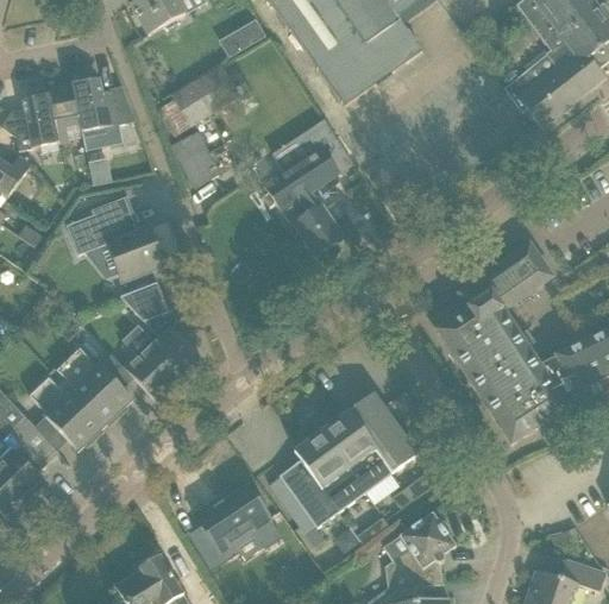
[(132,0),(130,1),(148,33),(184,13),(179,0),(132,0)]
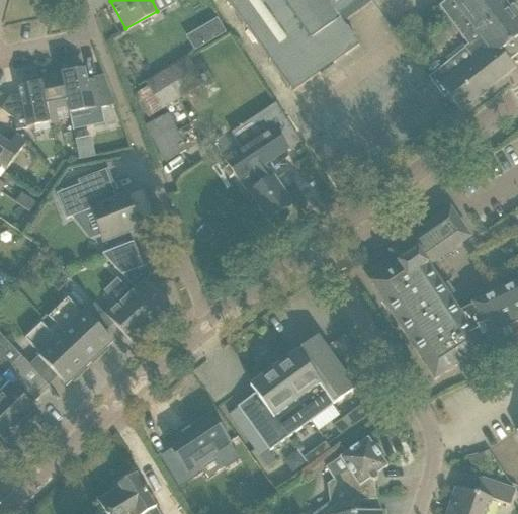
[(340,16),(362,0),(229,0),(292,89),(358,41),(340,16)]
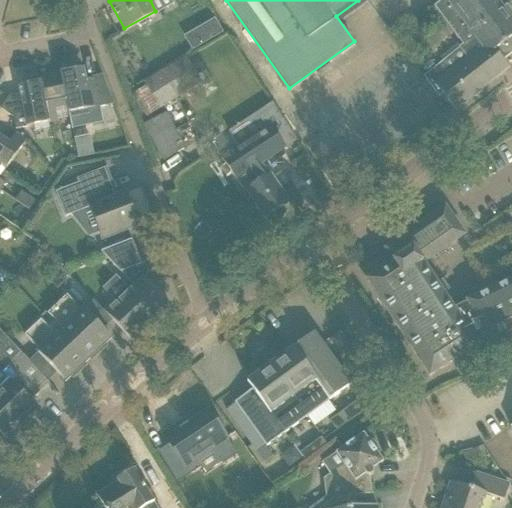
[(443,58),(446,61),(426,76),(439,92),(442,90),(455,106),(508,65),(495,47),(511,33),(511,17),(511,16),(511,15),(511,8),(507,2),(502,5),(498,0),(437,0),(433,3),(466,46),(463,48),(461,44),(443,58)]
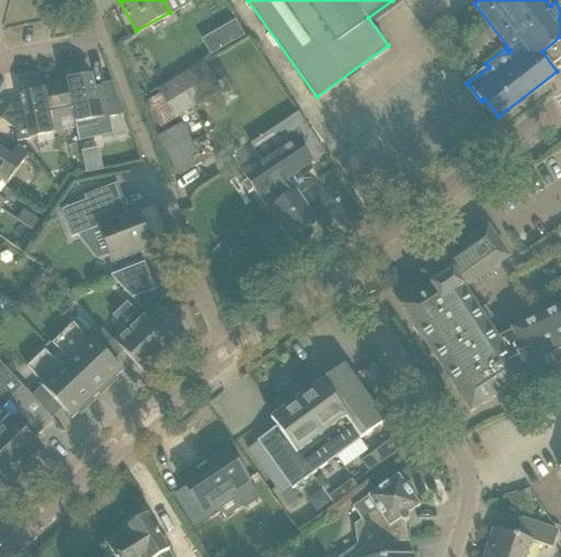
[(469,8),(455,19),(466,32),(480,21),(469,8)]
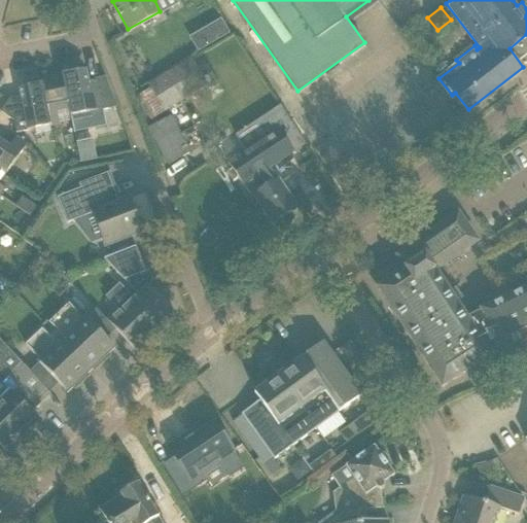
[(219,16),(202,28),(210,41),(227,31),(219,16)]
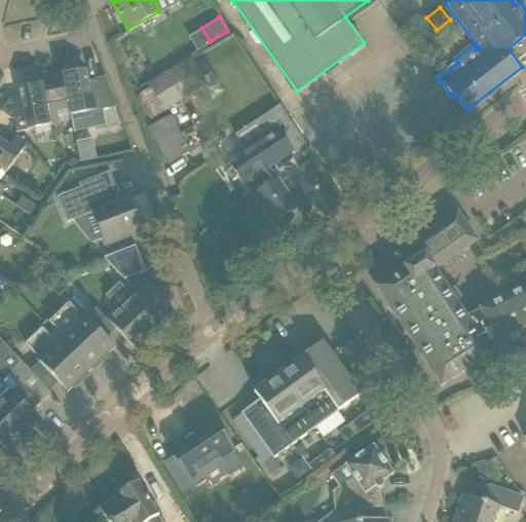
[(148,81),(163,108),(182,98),(208,82),(191,56),(148,81)]
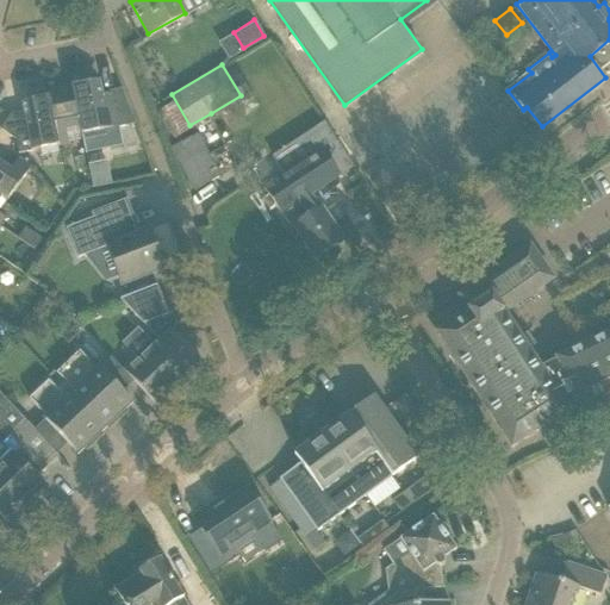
[(98,78),(73,82),(80,123),(85,147),(110,142),(106,125),(117,123),(118,124),(135,120),(122,85),(100,89),(98,78)]
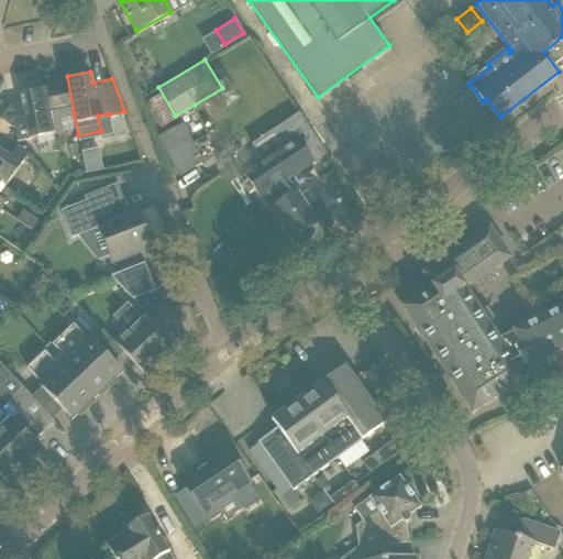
[(67,76),(43,80),(54,131),(63,129),(61,117),(74,113),(67,76)]
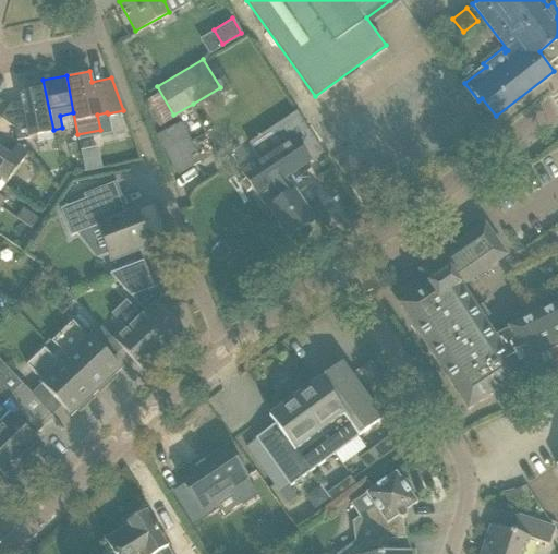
[(53,130),(43,80),(32,82),(33,88),(20,91),(22,99),(9,101),(0,115),(14,124),(16,137),(53,130)]
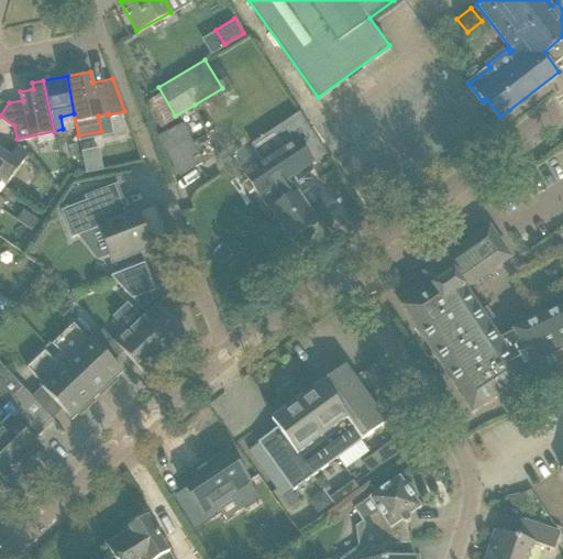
[(288,140),(242,170),(260,196),(275,186),(283,197),(271,206),(291,236),(317,218),(297,188),(289,177),(316,160),(308,148),(319,141),(320,141),(301,113),(280,128),(288,140)]
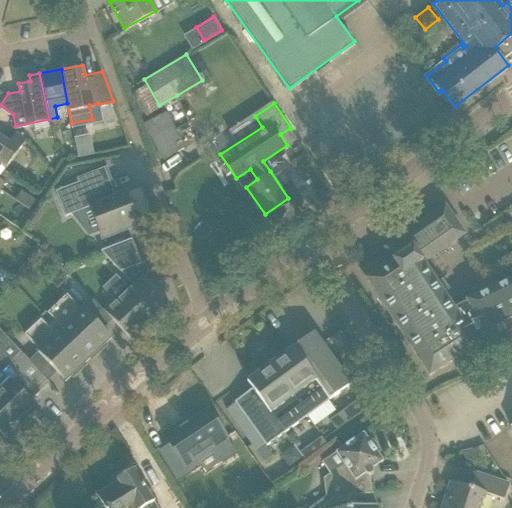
[(145,120),(163,157),(183,145),(165,110),(145,120)]
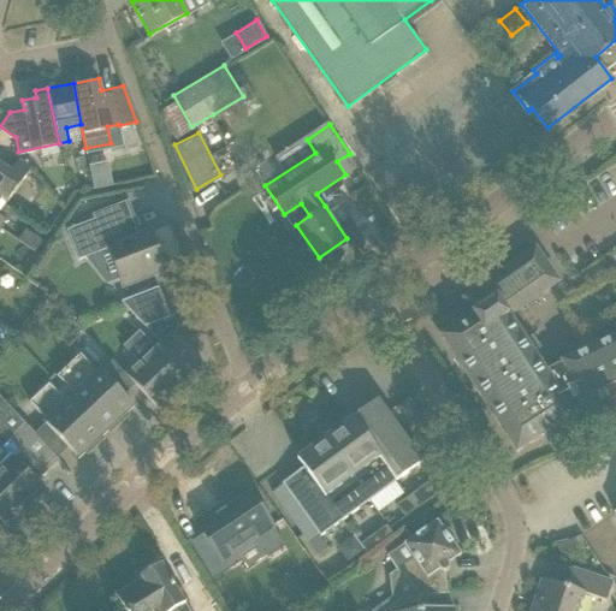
[(0,160),(0,193),(1,194),(1,195),(7,199),(31,165),(18,156),(11,167),(0,160)]
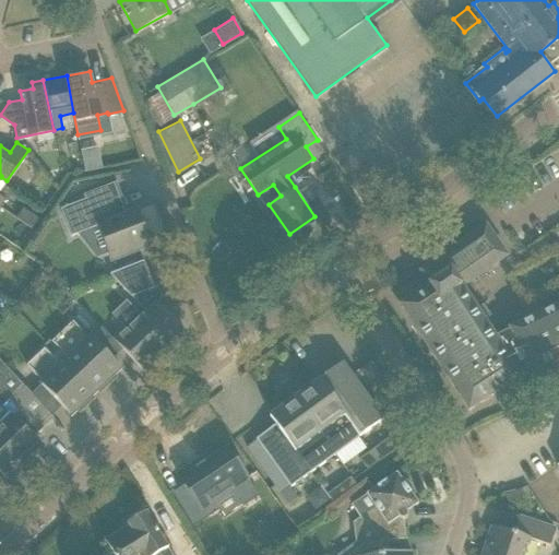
[(80,146),(85,168),(104,164),(98,142),(80,146)]
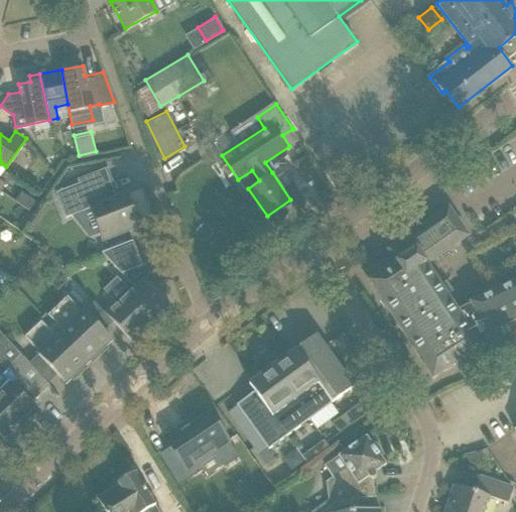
[(78,181),(55,189),(62,208),(66,215),(90,206),(102,238),(128,228),(140,223),(128,194),(127,189),(116,195),(109,177),(105,166),(76,177),(78,181)]
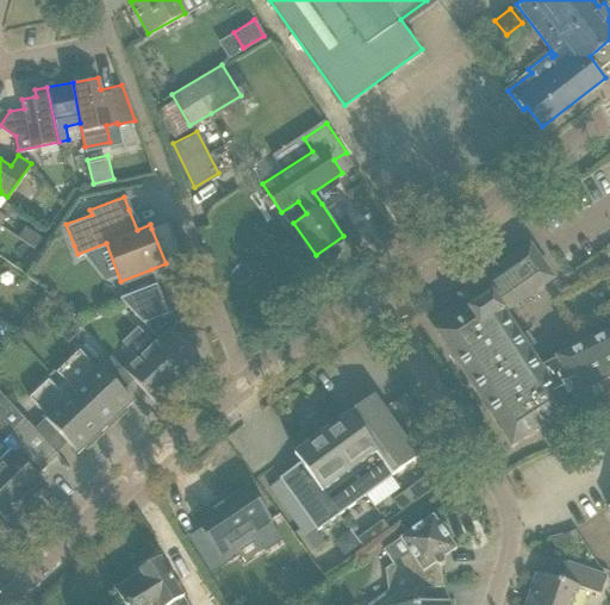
[(25,225),(18,236),(33,245),(41,235),(25,225)]
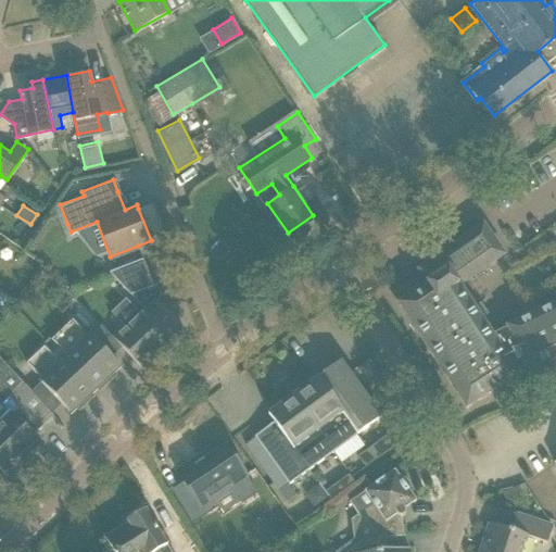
[(555,301),(492,333),(481,316),(489,311),(481,299),(474,304),(458,283),(503,251),(482,222),(418,266),(428,279),(426,280),(427,281),(397,300),(466,404),(517,371),(516,368),(527,363),(529,367),(555,353),(555,301)]
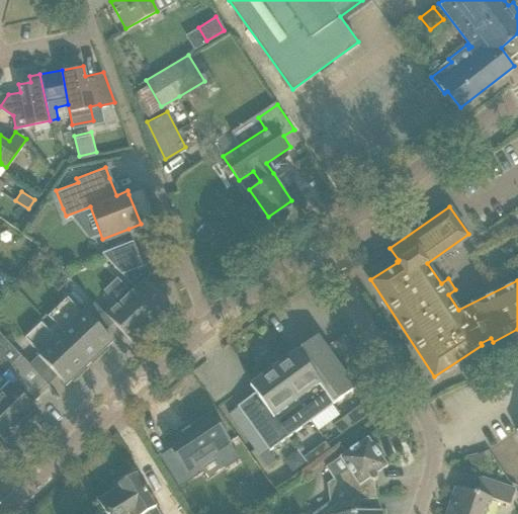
[(101,251),(121,272),(143,264),(133,239),(101,251)]
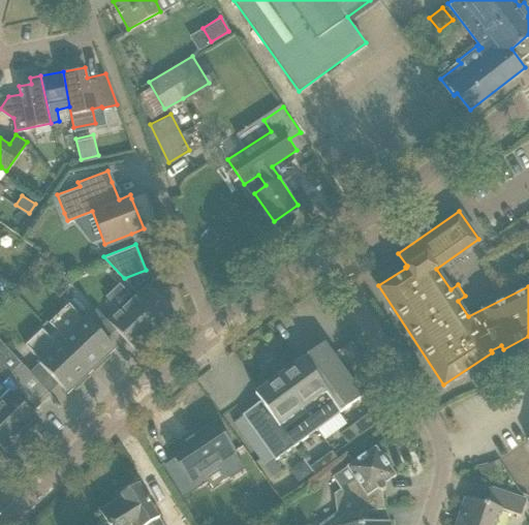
[(110,320),(135,347),(175,310),(149,283),(110,320)]
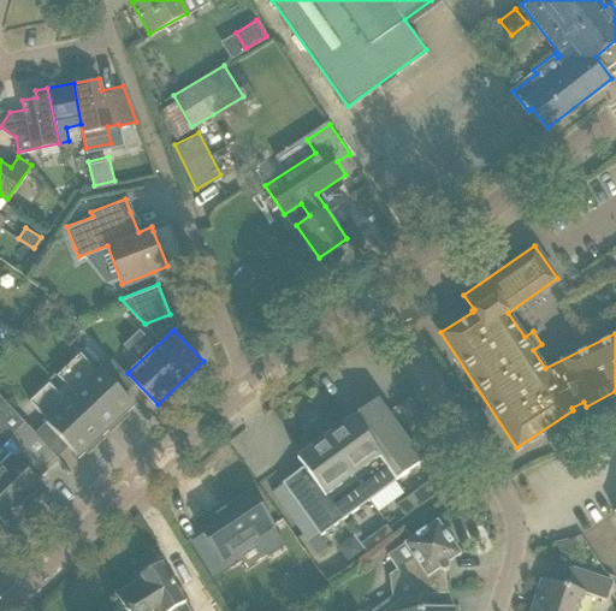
[(81,351),(54,375),(106,429),(134,403),(100,368),(99,371),(81,351)]
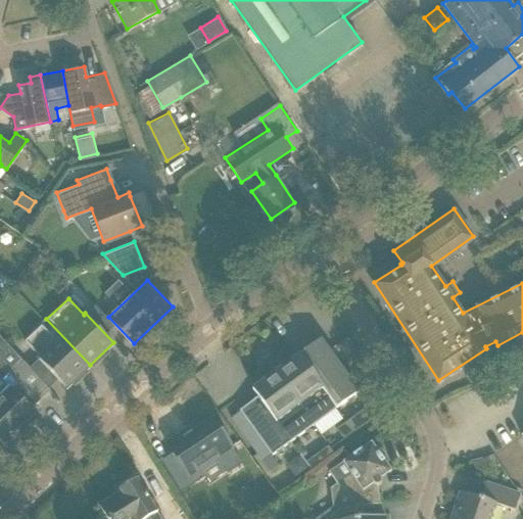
[(90,365),(46,319),(25,339),(40,356),(38,357),(66,386),(90,365)]
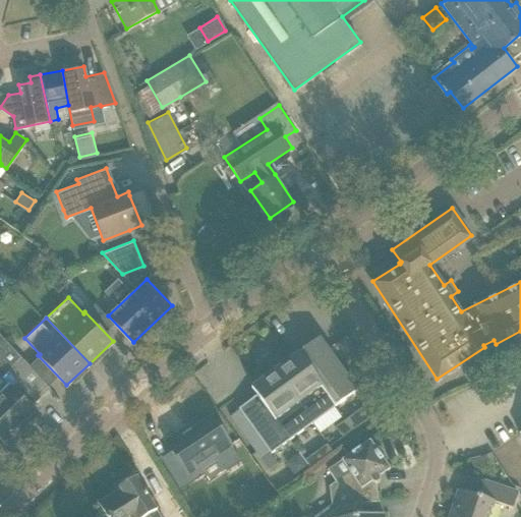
[(0,375),(0,376),(0,375),(0,405),(24,432),(31,425),(27,422),(38,413),(30,405),(39,397),(38,395),(49,384),(0,334),(0,375)]
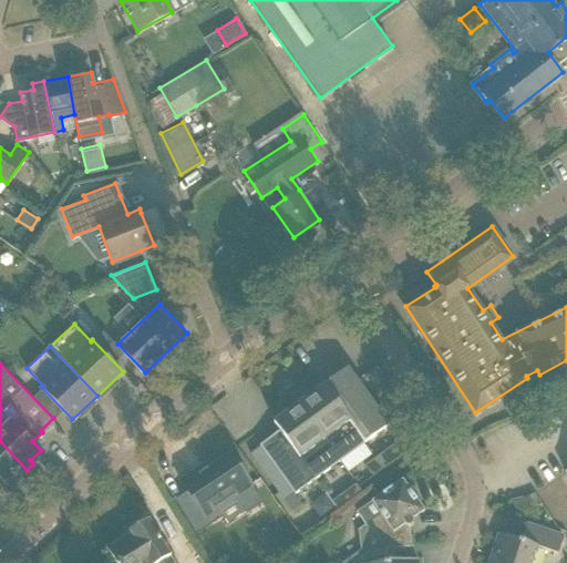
[(294,399),(291,401),(289,405),(288,408),(286,411),(275,419),(280,428),(260,442),(274,460),(295,490),(313,476),(317,479),(332,469),(329,464),(352,448),(372,433),(374,430),(375,429),(377,428),(378,425),(379,422),(379,421),(379,419),(379,416),(379,413),(379,412),(378,410),(377,409),(377,407),(347,367),(330,379),(331,382),(327,386),(325,382),(319,387),(322,390),(312,397),(309,393),(308,395),(305,389),(301,391),(299,393),(296,396),(294,399)]
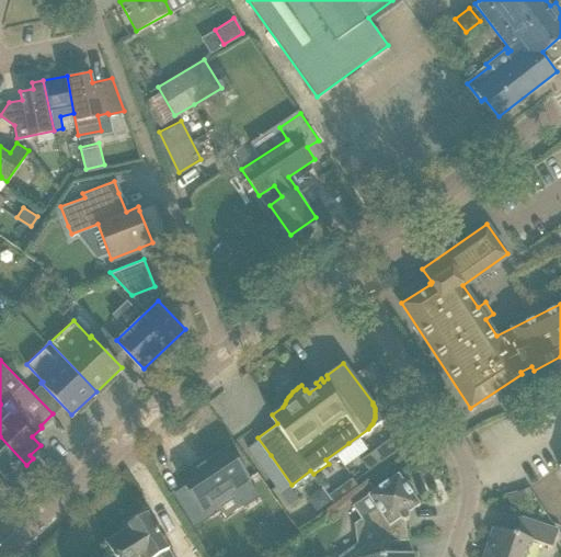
[(392,433),(377,444),(386,455),(400,444),(392,433)]
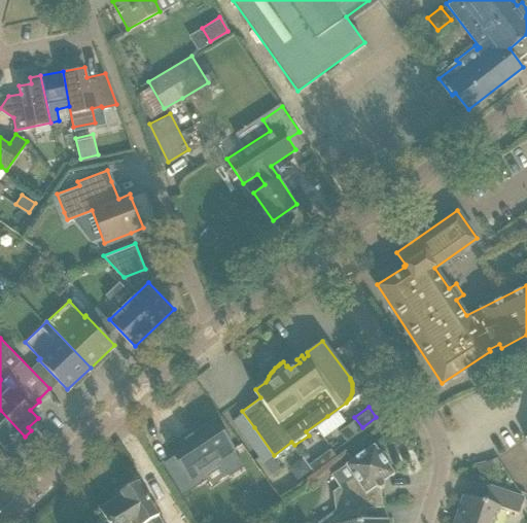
[(25,437),(0,410),(0,443),(5,449),(15,440),(19,443),(25,437)]
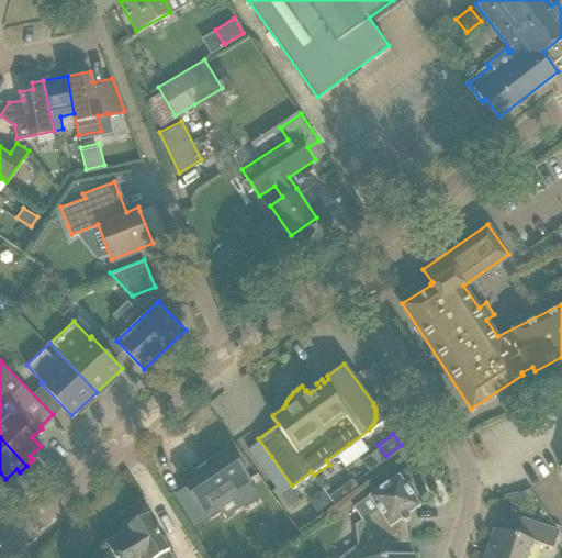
[(258,438),(248,446),(282,493),(292,486),(271,456),(258,438)]
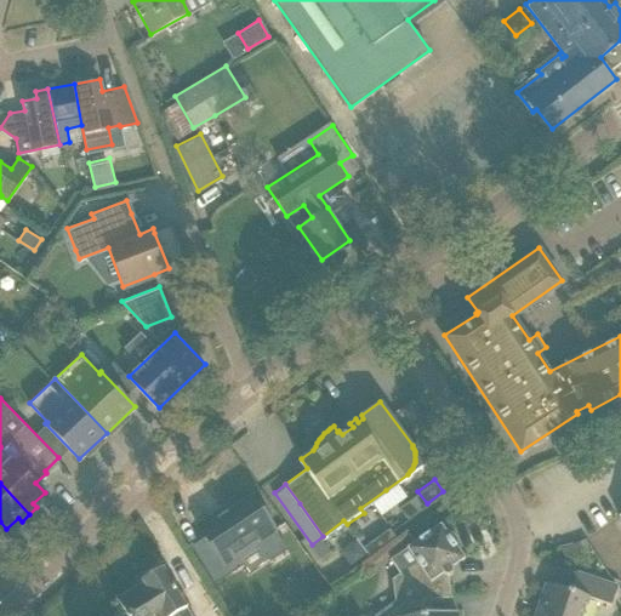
[(211,545),(223,564),(257,541),(268,559),(288,546),(252,492),(212,519),(223,537),(211,545)]
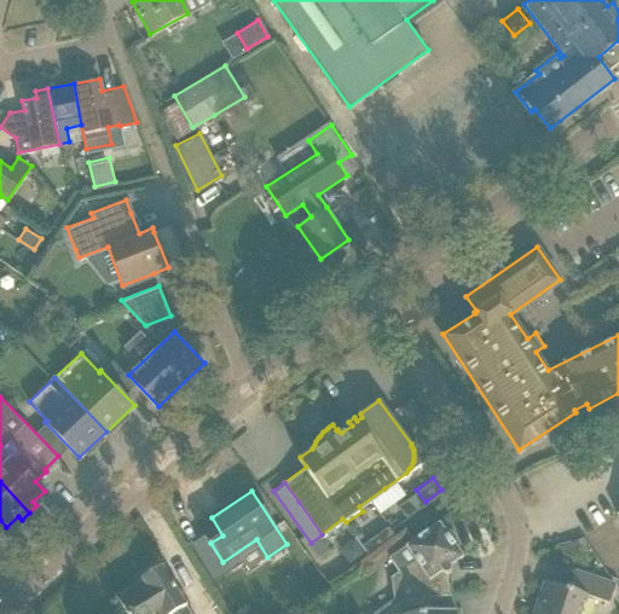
[(409,496),(398,504),(406,515),(417,508),(409,496)]
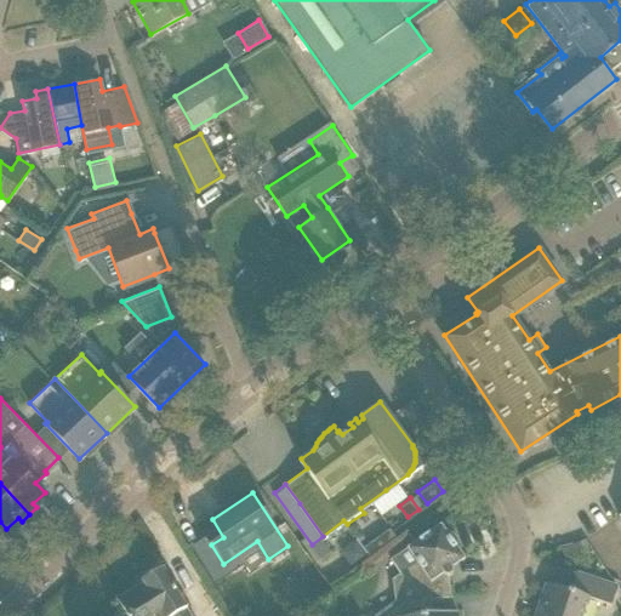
[(372,612),(375,615),(381,615),(405,599),(431,597),(451,593),(448,572),(449,572),(450,571),(451,570),(453,569),(453,568),(453,566),(453,565),(451,564),(465,555),(459,546),(459,543),(459,542),(459,540),(459,539),(457,536),(456,534),(455,532),(454,530),(451,529),(448,528),(445,528),(440,522),(391,555),(400,570),(392,575),(394,598),(372,612)]
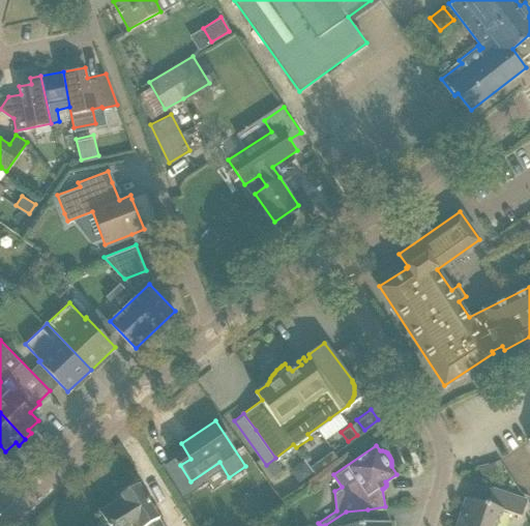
[(122,496),(99,509),(109,525),(165,525),(159,517),(160,517),(149,500),(139,483),(131,487),(121,494),(122,496)]
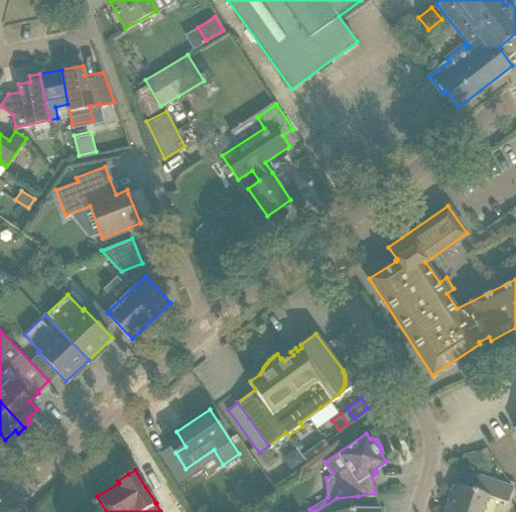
[(179,470),(169,476),(177,489),(187,482),(179,470)]
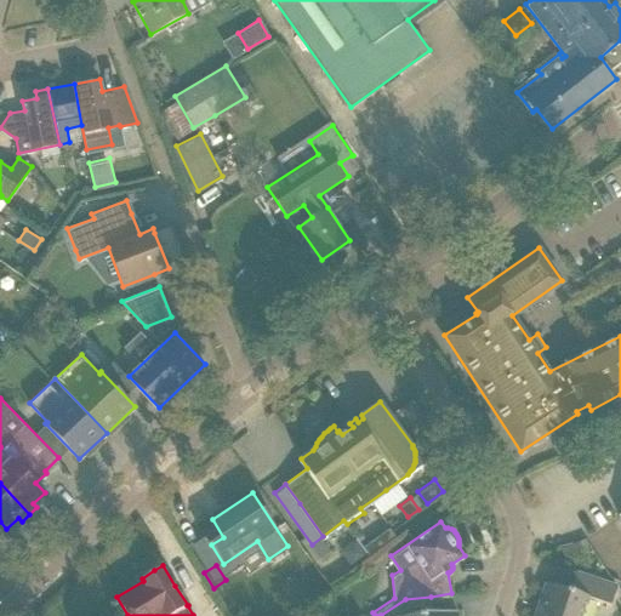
[(535,615),(581,615),(588,597),(611,604),(617,585),(575,571),(570,588),(547,581),(535,615)]
